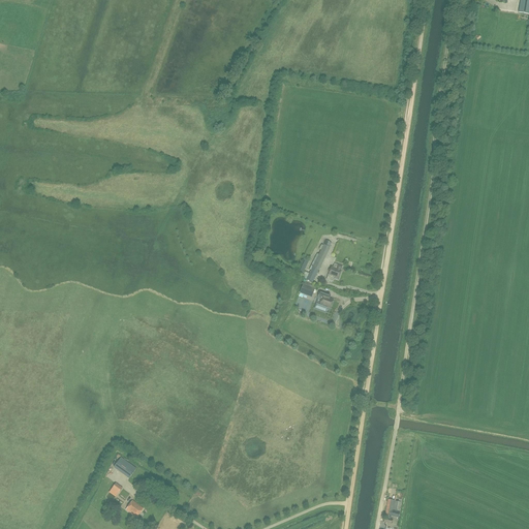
[(528,0),(520,0),(519,13),(528,14),(528,0)]
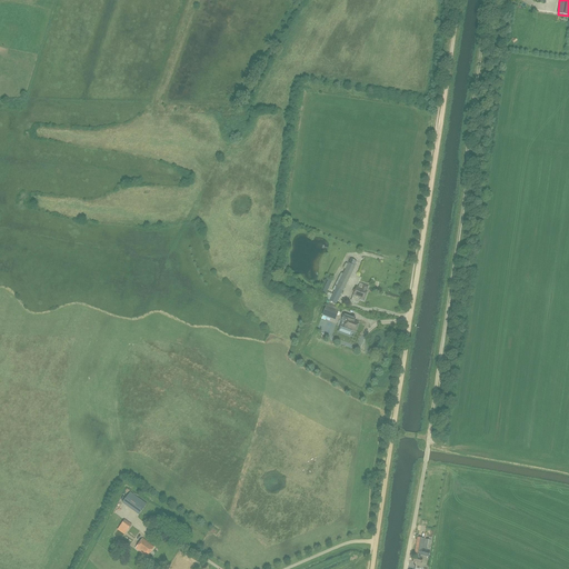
[(345,286),(346,286),(349,278),(355,267),(348,263),(345,270),(342,275),(342,273),(341,275),(340,275),(335,285),(337,286),(329,300),(336,303),(345,286)]
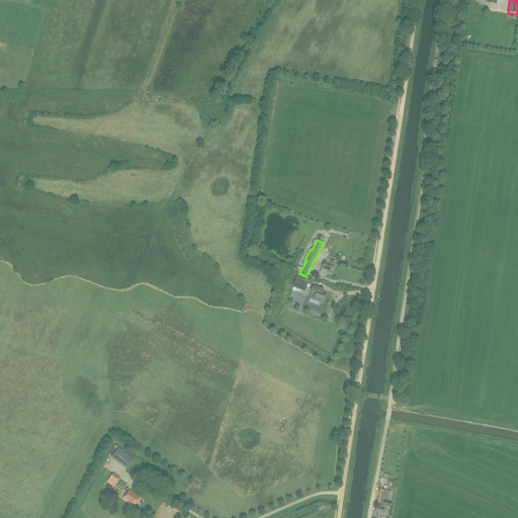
[(334,264),(335,261),(330,259),(329,262),(324,261),(321,269),(331,273),(334,264)]
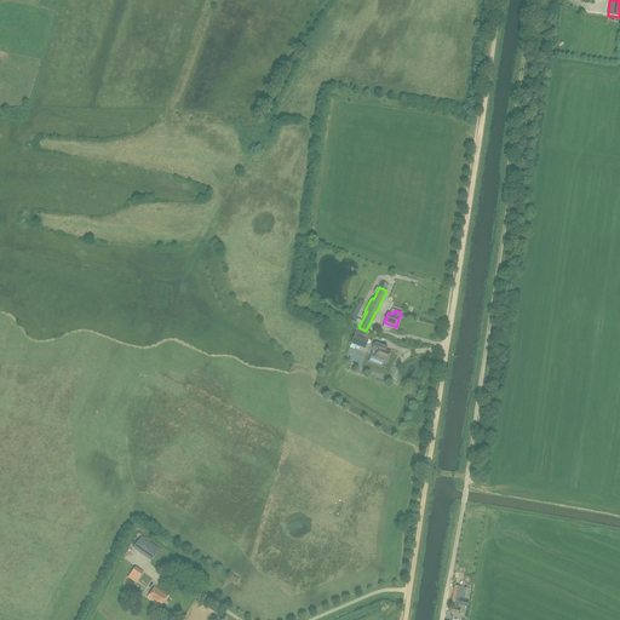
[(368,339),(355,334),(352,340),(356,342),(357,339),(363,342),(363,344),(366,345),(368,339)]
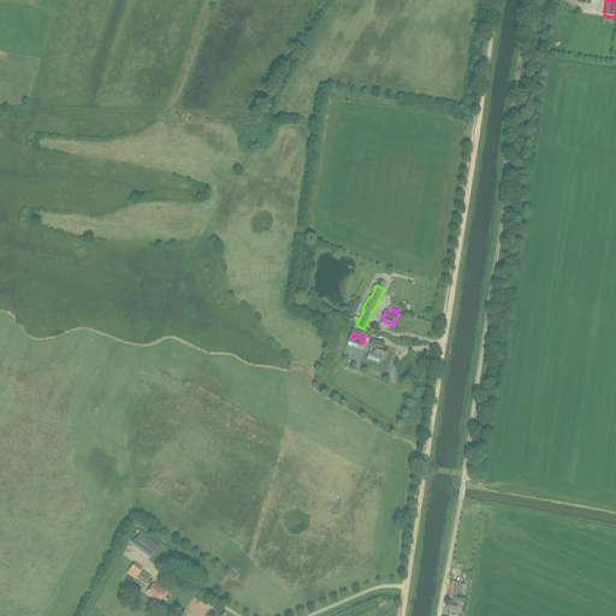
[(384,359),(388,350),(380,347),(381,343),(372,339),(369,347),(374,349),(373,354),(384,359)]
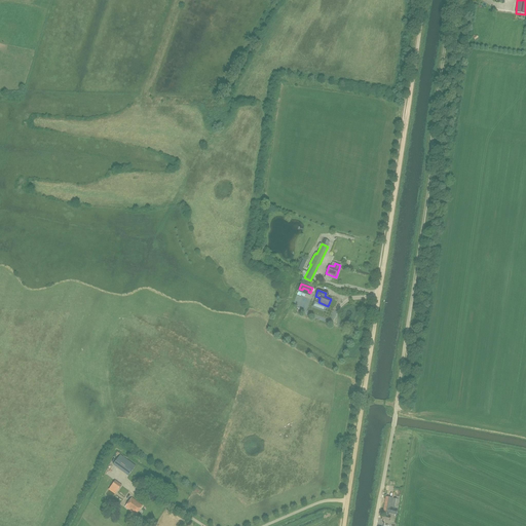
[(307,308),(310,299),(303,297),(300,306),(307,308)]
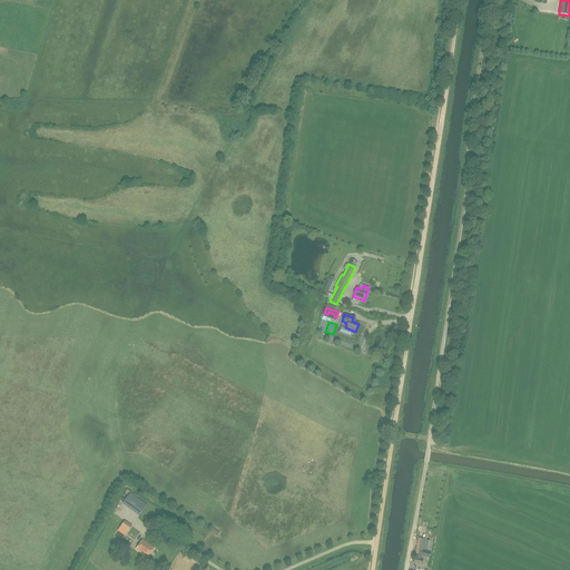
[(130,493),(124,503),(139,516),(147,505),(130,493)]
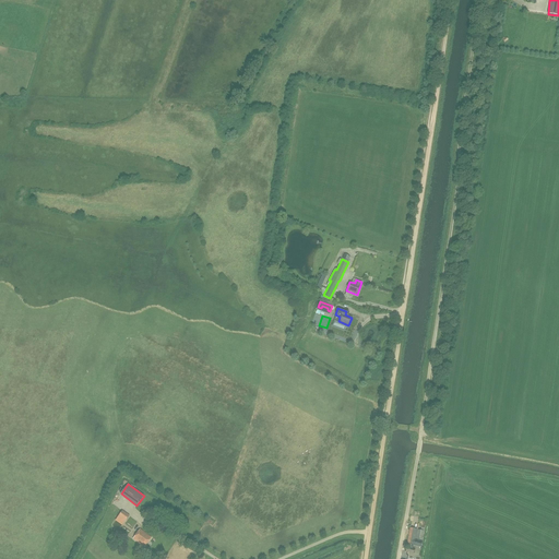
[(126,521),(129,515),(122,511),(119,515),(126,521)]
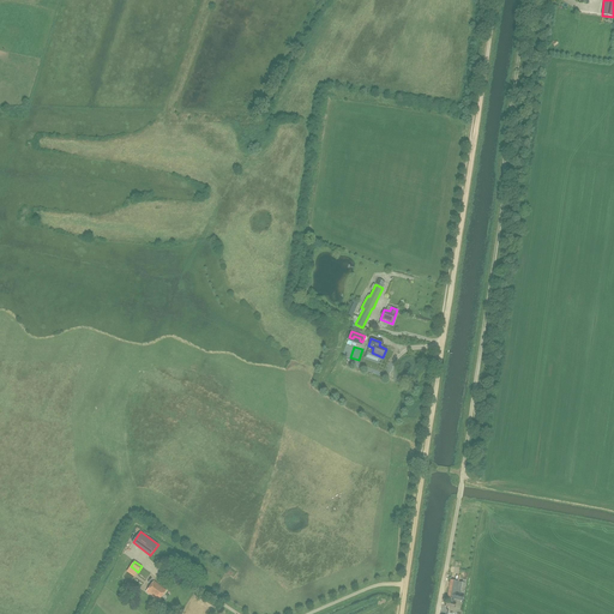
[(148,567),(145,571),(143,569),(134,581),(142,587),(152,571),(148,567)]
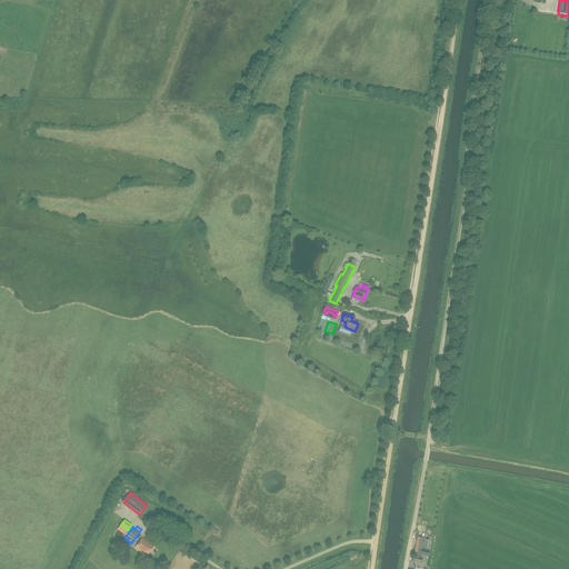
[(429,556),(431,540),(432,537),(426,536),(422,555),(429,556)]
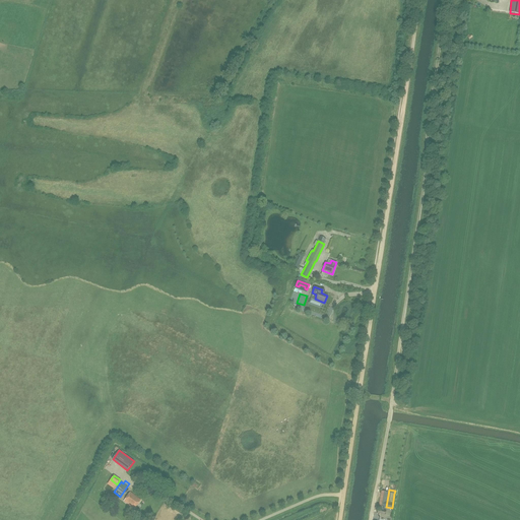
[(382,491),(379,506),(385,507),(388,492),(382,491)]
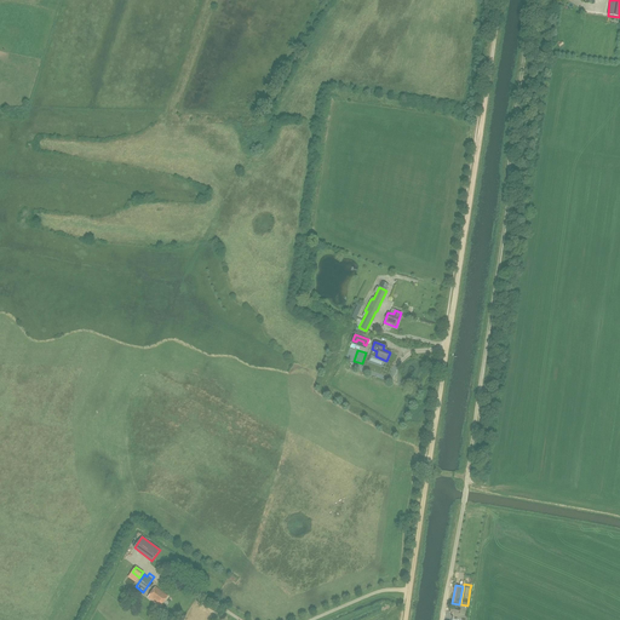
[(155,586),(153,591),(151,593),(150,593),(148,597),(160,607),(168,596),(155,586)]
